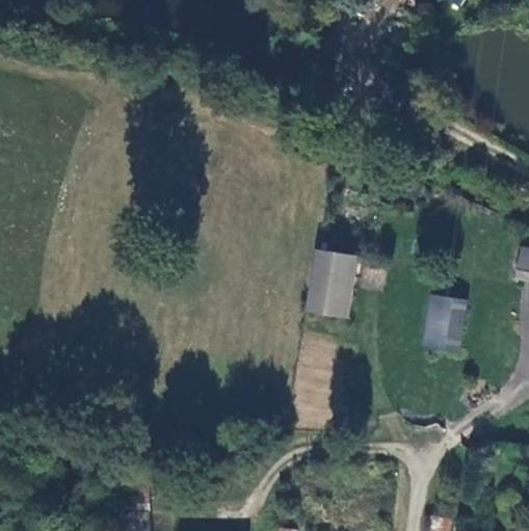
[(458,12),(466,0),(444,0),(443,3),(458,12)]
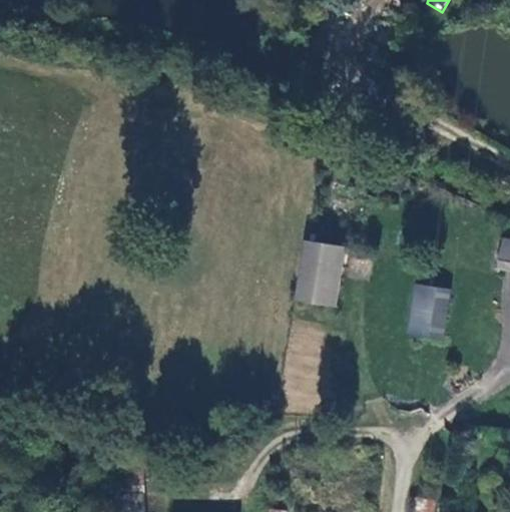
[(338,303),(347,246),(308,240),(298,298),(338,303)]
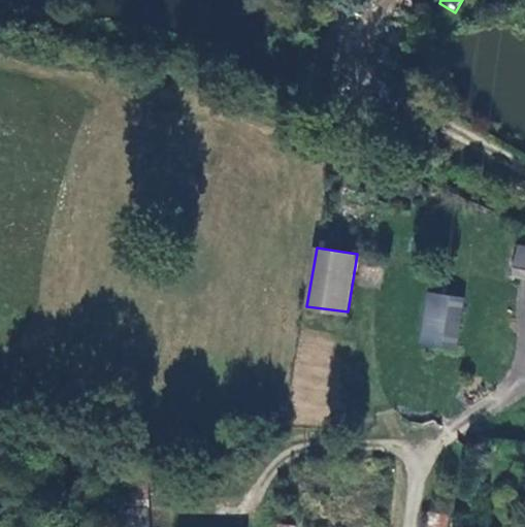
[(524,250),(516,249),(510,278),(524,282),(524,250)]
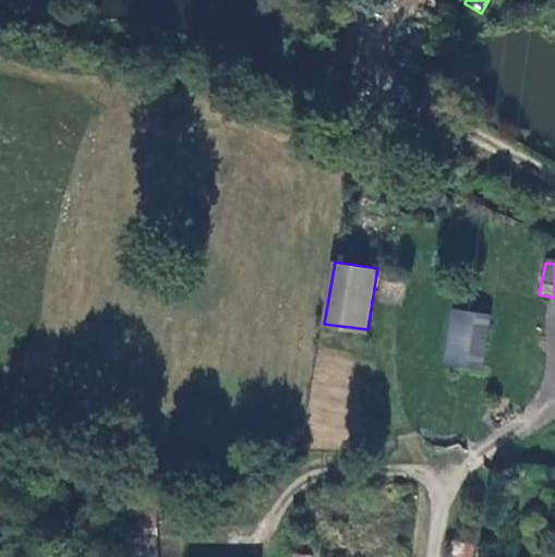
[(483,360),(487,321),(449,316),(444,355),(483,360)]
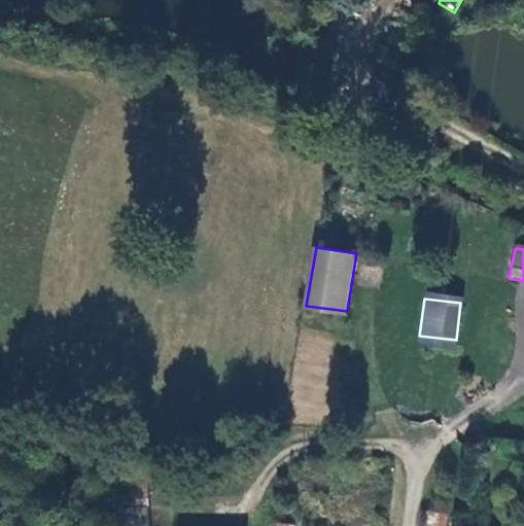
[(118,522),(114,522),(114,525),(144,525),(145,506),(119,505),(118,522)]
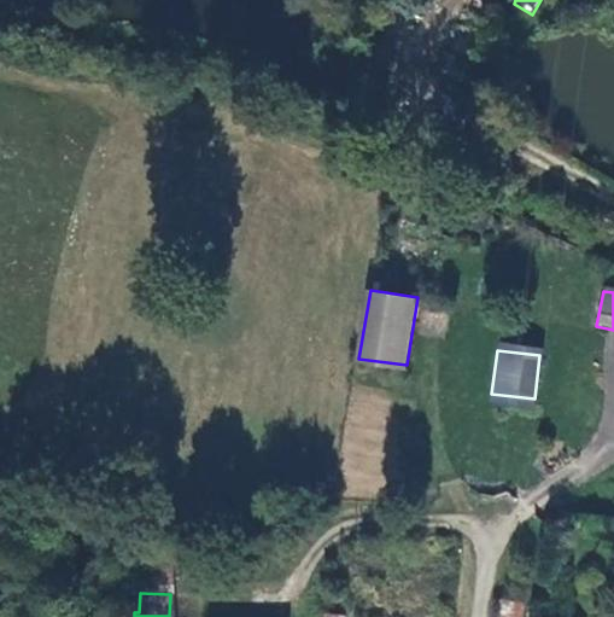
[(520,616),(522,600),(495,598),(492,616),(520,616)]
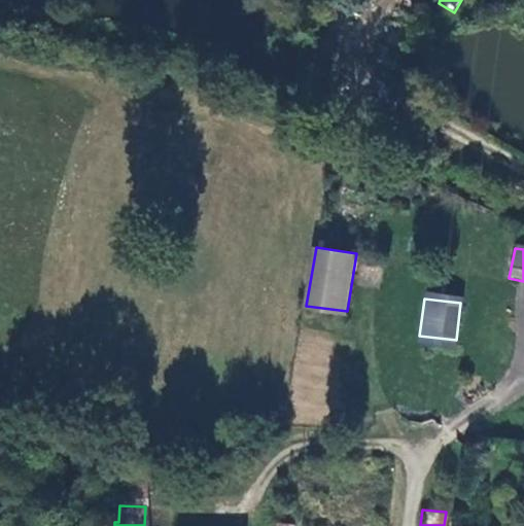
All buildings are outlined.
